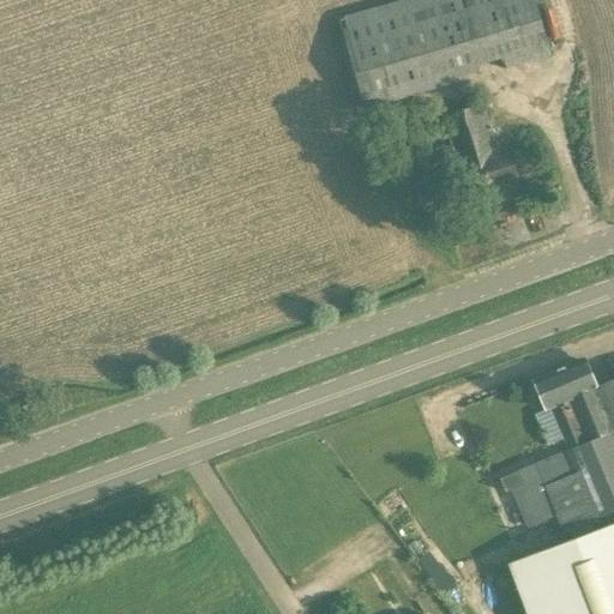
[(533,0),(482,0),(500,60),(504,70),(549,56),(533,0)]
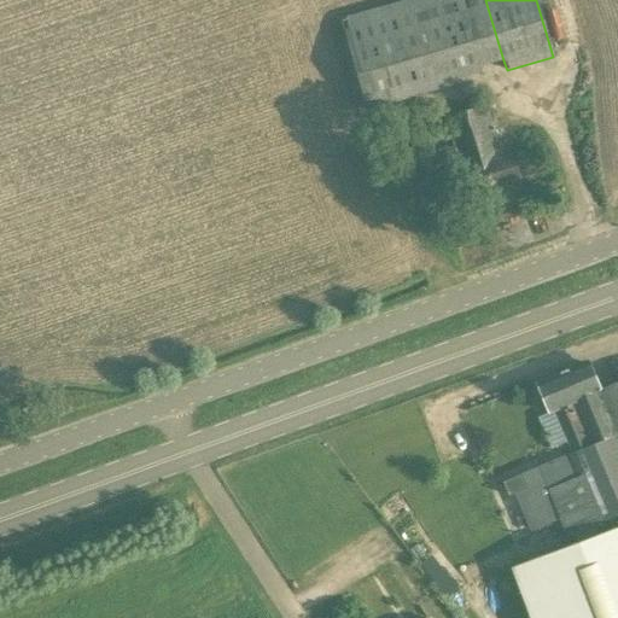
[(512,156),(503,158),(488,104),(443,117),(459,172),(456,172),(464,194),(518,179),(512,156)]
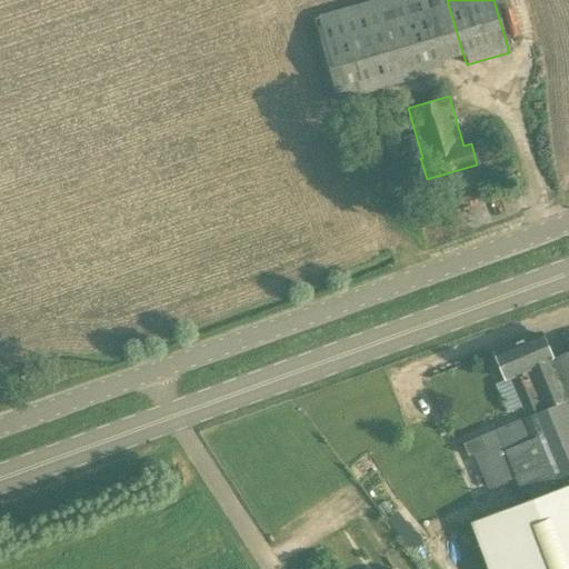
[(528,371),(552,360),(540,333),(493,353),(505,381),(509,379),(526,418),(545,410),(528,371)]
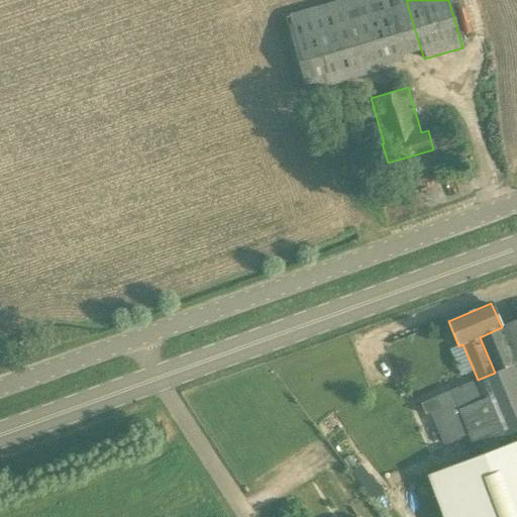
[(474,446),(481,443),(516,429),(516,441),(426,477),(441,516),(516,516),(516,320),(502,327),(480,337),(495,373),(478,380),(487,404),(483,405),(482,402),(462,409),(472,432),(469,434),(471,438),(470,438),(474,446)]
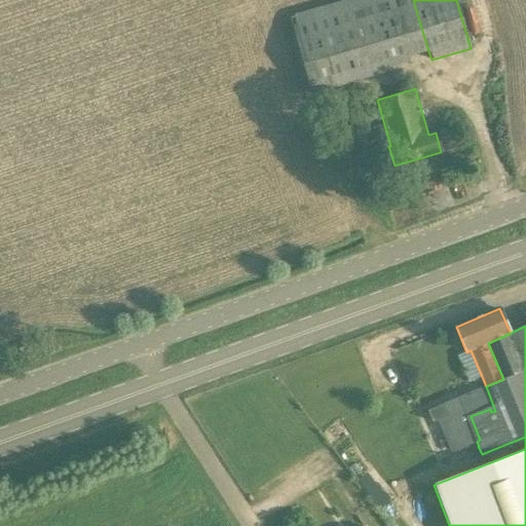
[(486,386),(444,405),(449,416),(438,421),(451,452),(476,441),(478,446),(479,446),(477,442),(480,440),(471,416),(490,409),(491,412),(495,411),(486,386)]
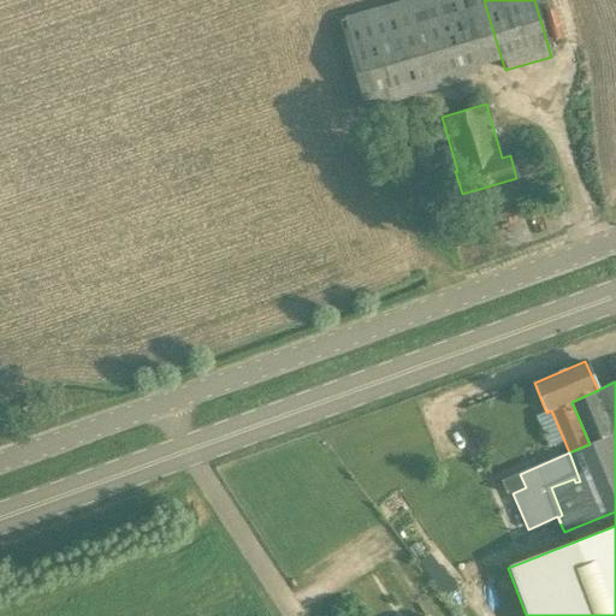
[(526,487),(520,474),(501,481),(507,495),(513,492),(513,493),(526,487)]
